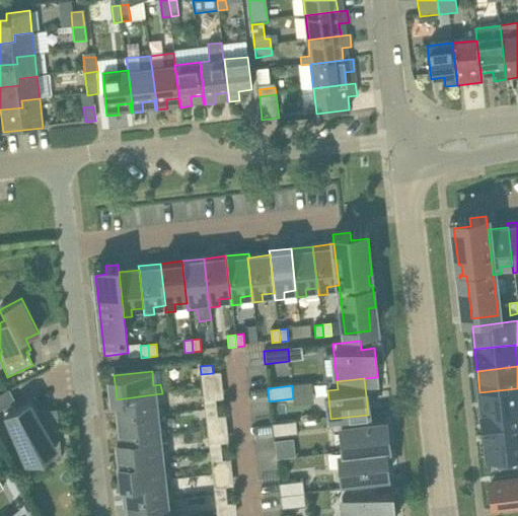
[(517,388),(479,392),(483,415),(517,410),(517,388)]
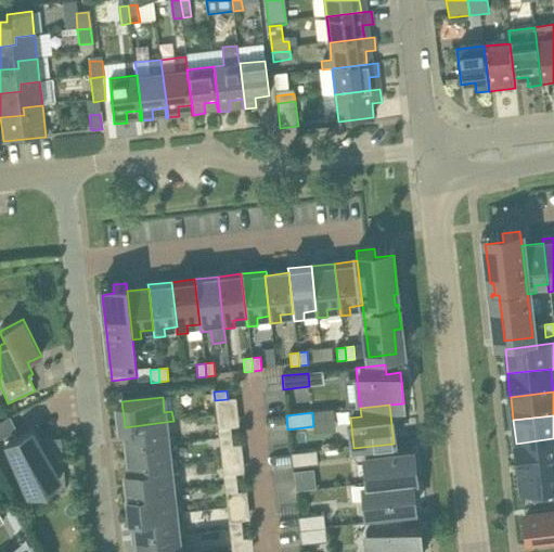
[(0,439),(16,431),(10,418),(0,422),(0,439)]
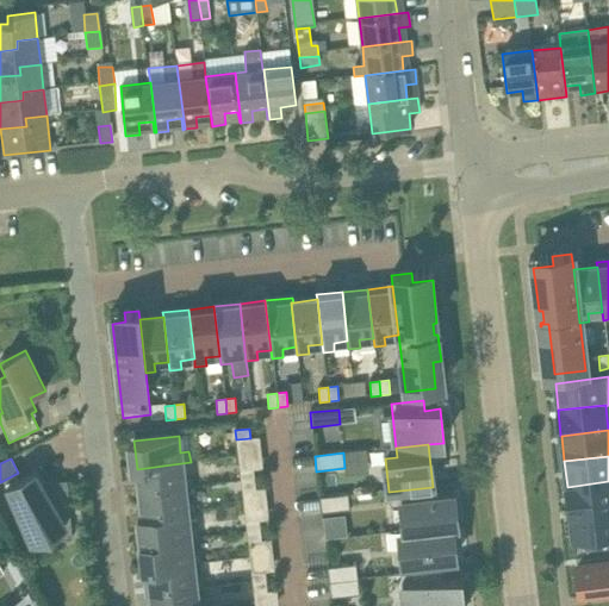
[(140,494),(185,489),(193,488),(192,476),(184,478),(181,463),(137,469),(140,494)]
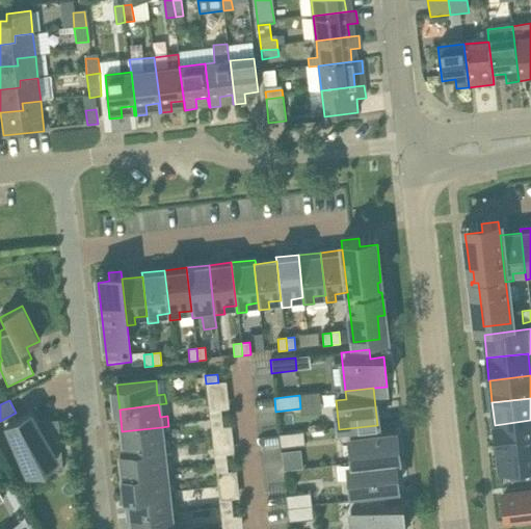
[(222,419),(221,411),(209,413),(210,420),(222,419)]
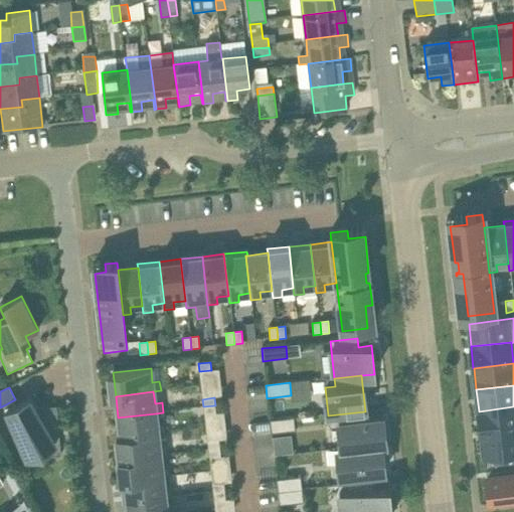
[(5,411),(29,458),(54,445),(59,445),(56,407),(36,408),(30,398),(5,411)]
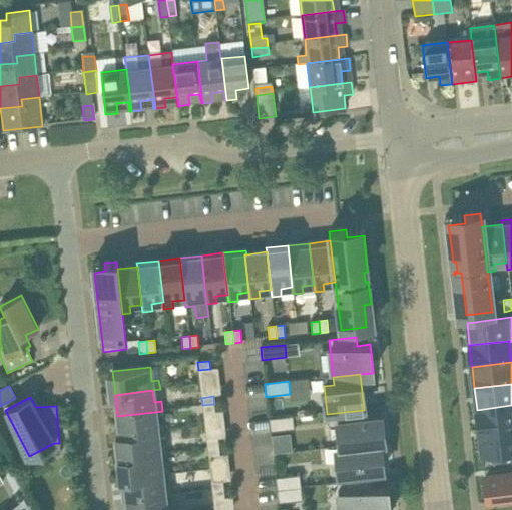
[(215,412),(214,404),(202,405),(203,413),(215,412)]
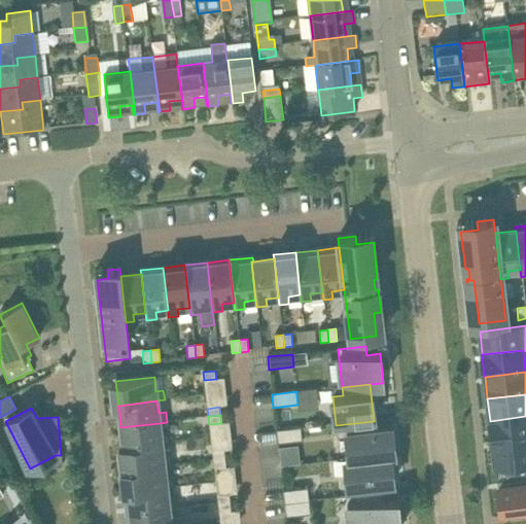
[(525,416),(490,421),(489,421),(492,443),(525,439),(525,416)]
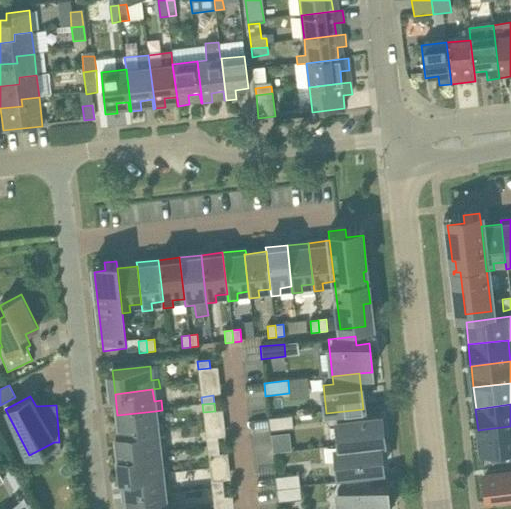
[(340,447),(383,443),(380,414),(364,416),(363,409),(326,413),(328,427),(337,426),(340,447)]
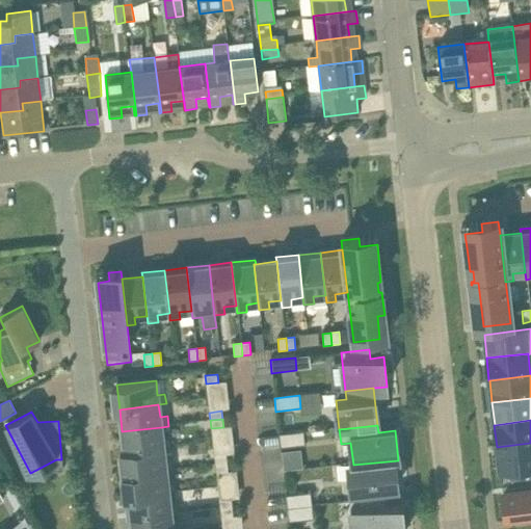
[(125,453),(163,449),(170,448),(169,439),(162,439),(161,427),(122,431),(124,452),(125,453)]
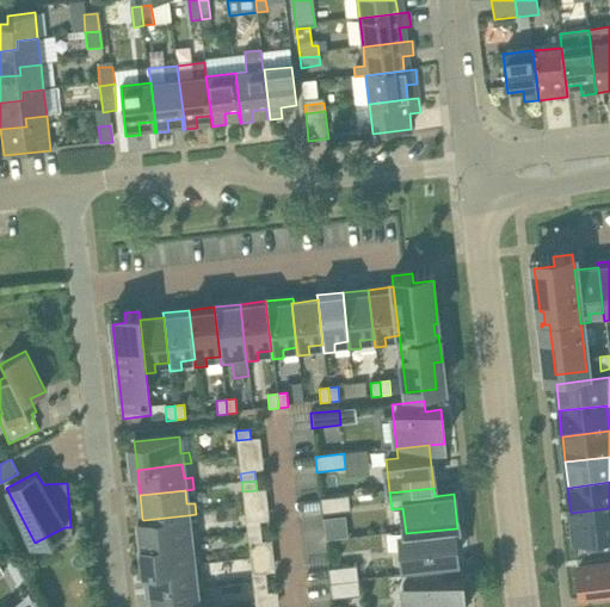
[(350,512),(349,496),(320,500),(322,515),(350,512)]
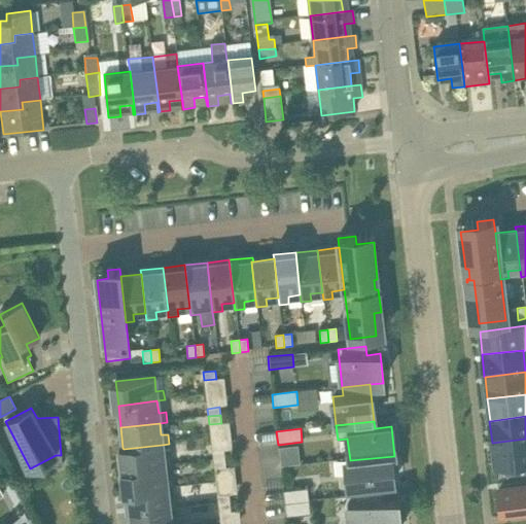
[(525,439),(492,443),(495,466),(525,462),(525,439)]
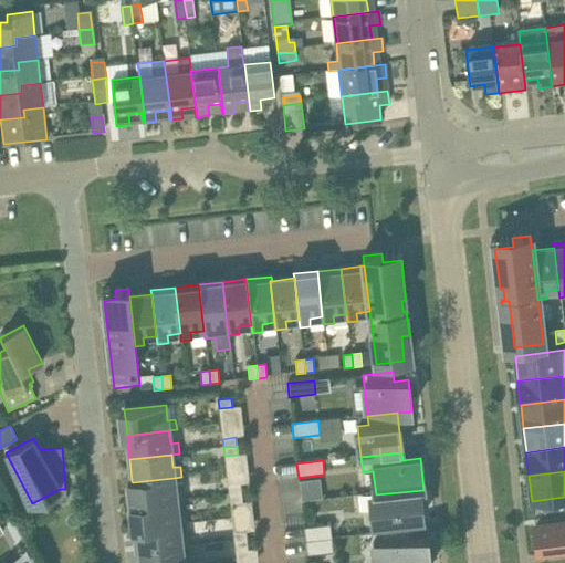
[(131,507),(177,502),(185,501),(184,490),(176,491),(174,478),(133,482),(132,481),(127,481),(131,507)]
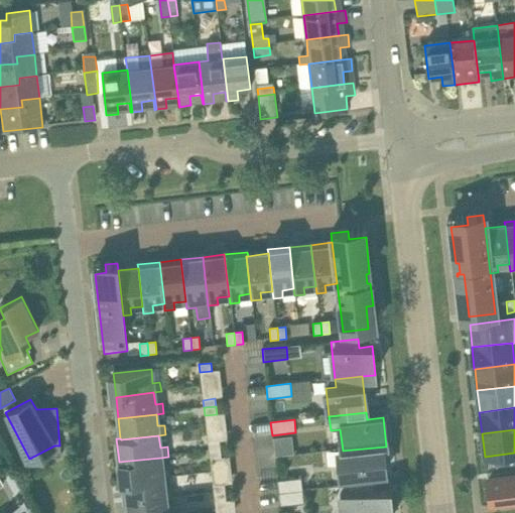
[(208,442),(209,451),(220,450),(220,441),(208,442)]
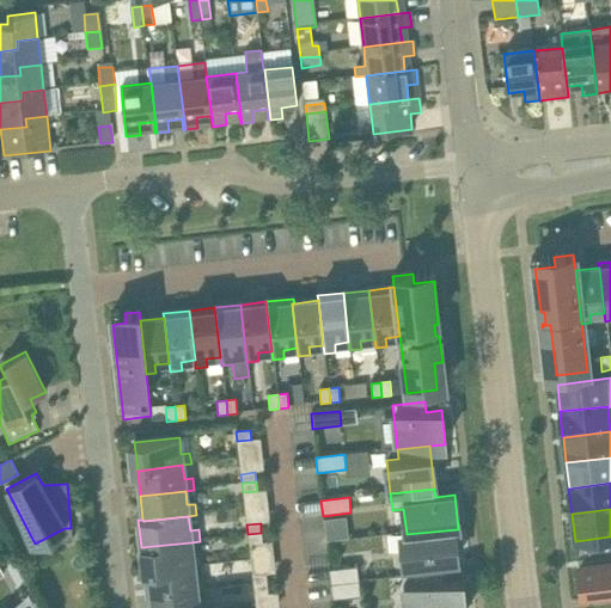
[(407,534),(401,534),(404,567),(410,566),(411,577),(444,573),(443,563),(457,562),(453,529),(407,534)]
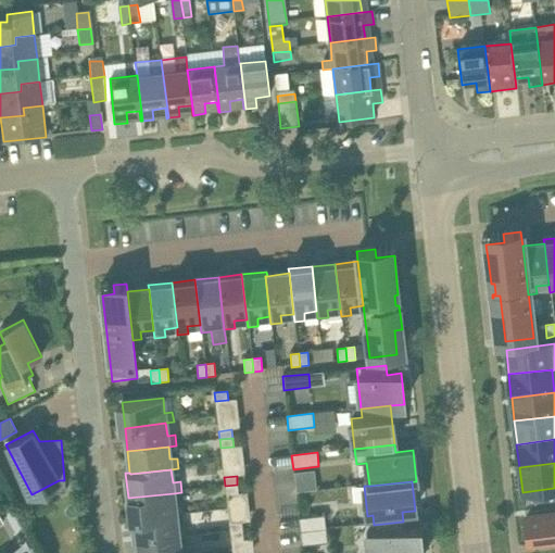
[(225,494),(238,493),(237,485),(225,486),(225,494)]
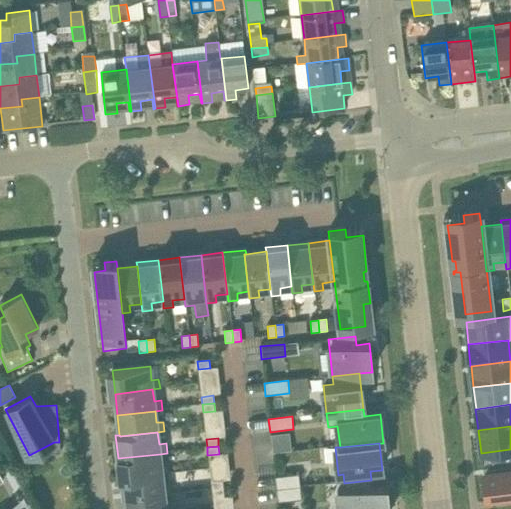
[(120,480),(162,475),(169,474),(168,465),(161,465),(160,454),(118,458),(120,480)]
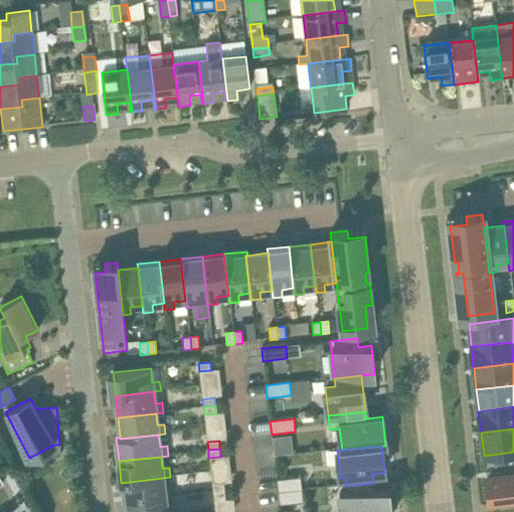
[(513,477),(486,481),(489,506),(513,503),(513,477)]
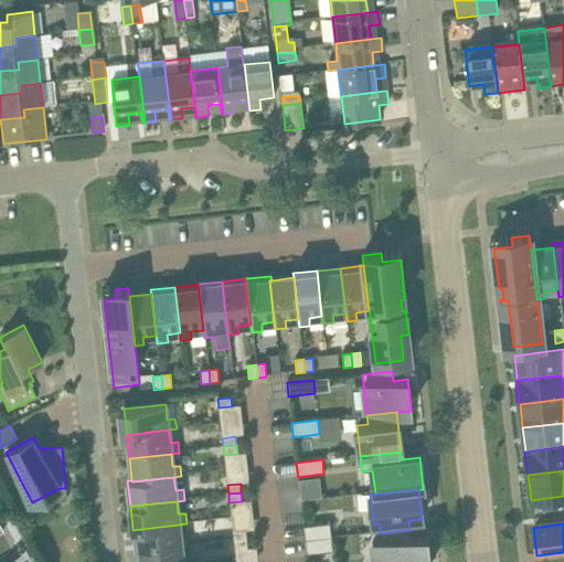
[(136,553),(140,553),(182,549),(190,548),(189,537),(181,538),(179,525),(132,530),(136,553)]
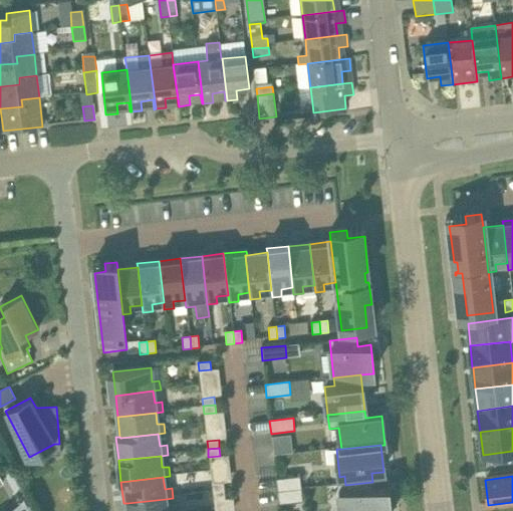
[(301,490),(299,477),(275,479),(277,492),(301,490)]
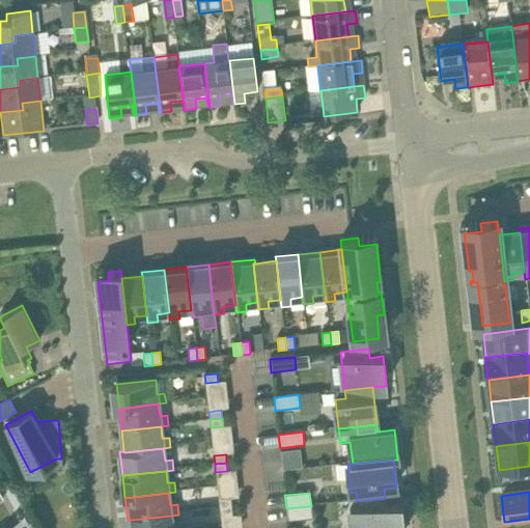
[(358,509),(350,510),(352,527),(403,527),(400,504),(386,506),(385,498),(357,501),(358,509)]
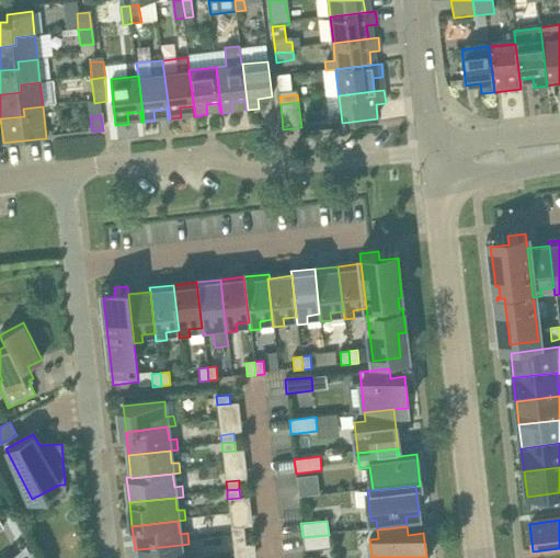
[(231,537),(244,536),(243,527),(231,528),(231,537)]
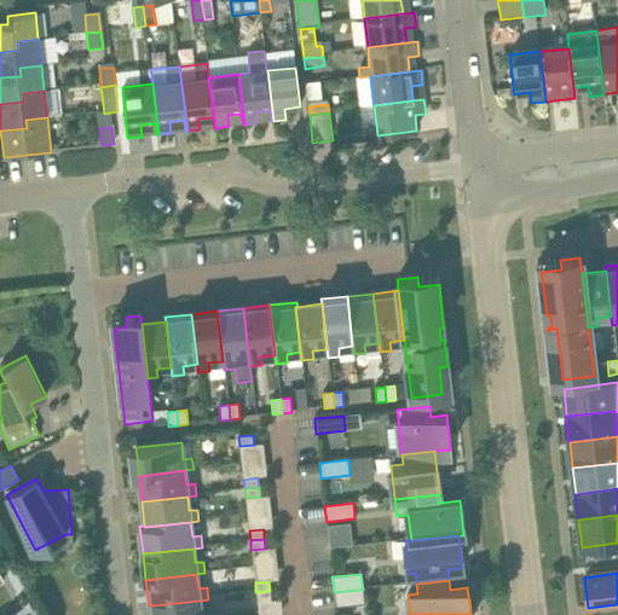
[(336,608),(364,604),(363,590),(334,592),(336,608)]
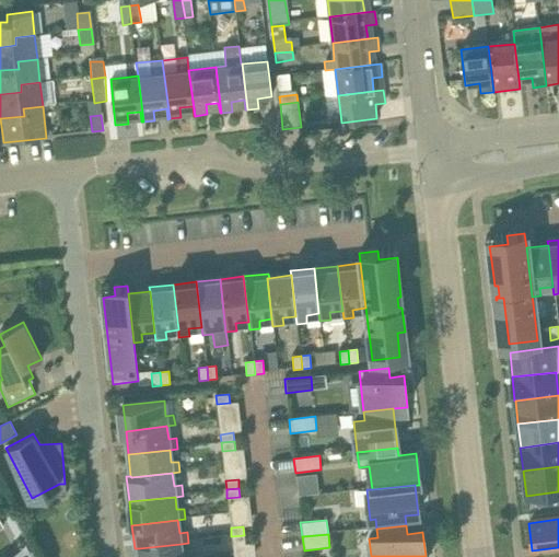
[(232,545),(245,544),(244,535),(231,536),(232,545)]
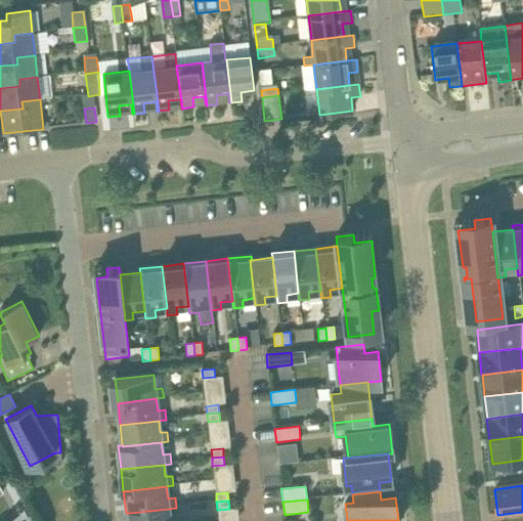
[(177,520),(177,519),(170,520),(169,509),(130,513),(131,520),(177,520)]
